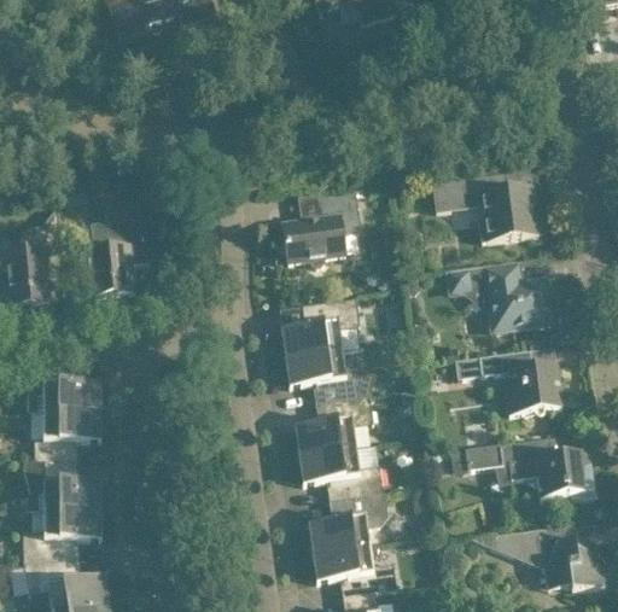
[(127,0),(109,6),(117,34),(179,15),(182,27),(216,16),(211,0),(152,0),(140,4),(139,0),(127,0)]
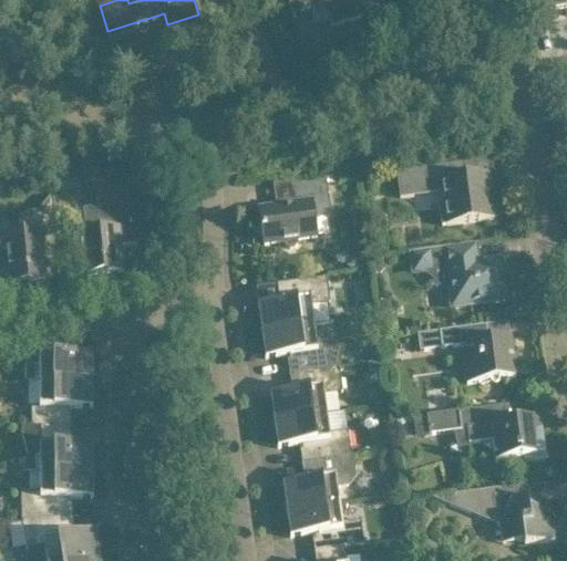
[(289,0),(292,9),(294,8),(300,7),(301,9),(309,7),(308,3),(320,0),(329,0),(336,21),(388,4),(387,0),(289,0)]
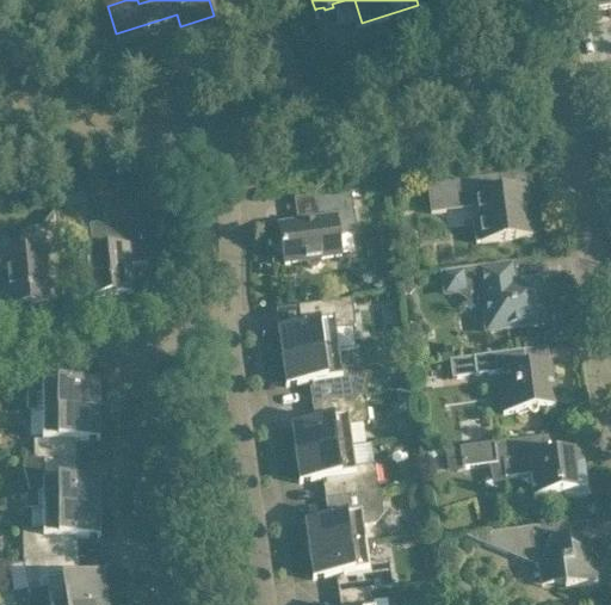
[(421,0),(425,10),(436,5),(433,0),(421,0)]
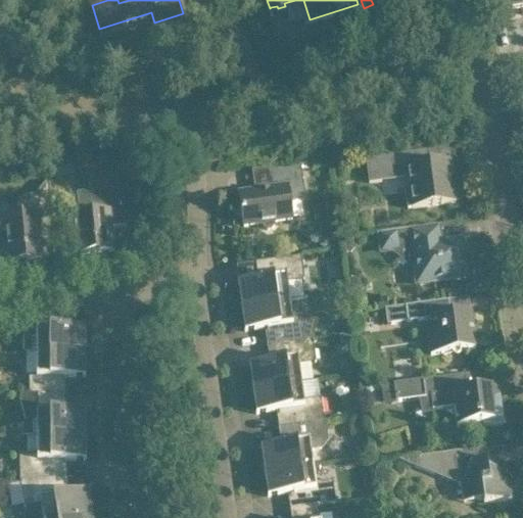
[(506,0),(508,8),(511,8),(521,7),(521,9),(521,11),(522,10),(522,0),(506,0)]
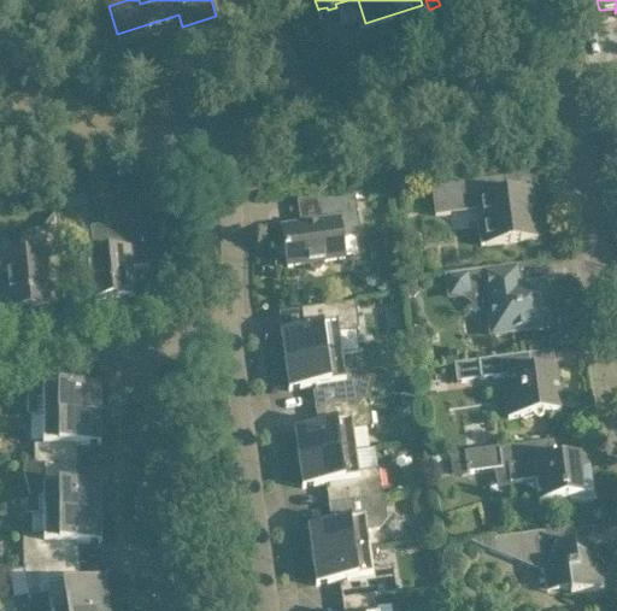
[(477,177),(432,183),(434,207),(435,212),(450,210),(450,200),(480,197),(481,206),(482,216),(477,217),(481,242),(486,241),(513,238),(538,234),(530,184),(507,187),(505,172),(477,177)]
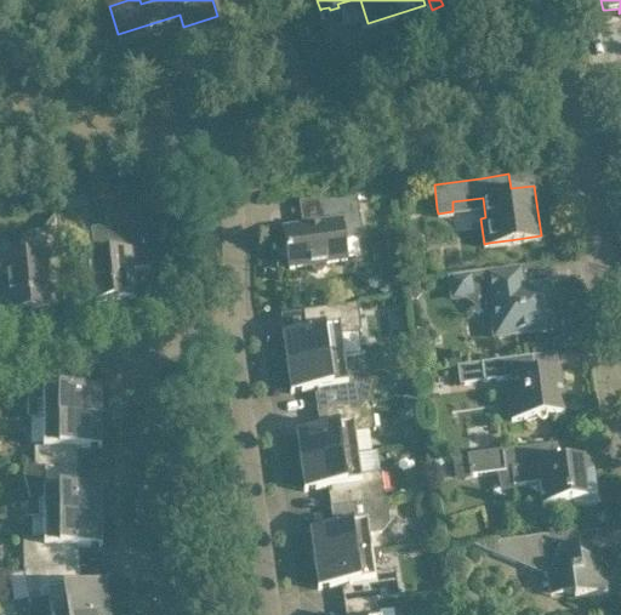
[(302,223),(284,226),(286,245),(289,265),(311,261),(312,266),(317,269),(323,268),(326,263),(326,258),(347,256),(345,237),(359,234),(363,231),(362,218),(358,194),(343,197),(320,197),(324,220),(302,223)]
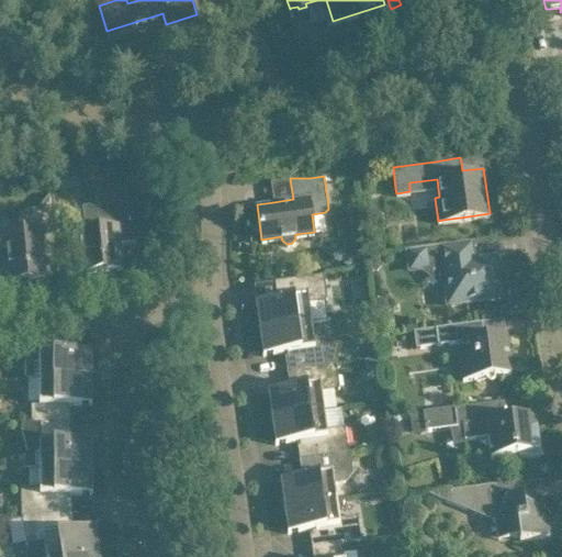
[(57,241),(53,193),(48,193),(47,193),(38,204),(29,205),(24,207),(21,210),(19,214),(18,219),(19,224),(15,227),(6,229),(8,258),(2,265),(10,271),(10,278),(17,277),(24,283),(30,276),(45,275),(44,259),(43,259),(40,256),(38,246),(41,243),(57,241)]
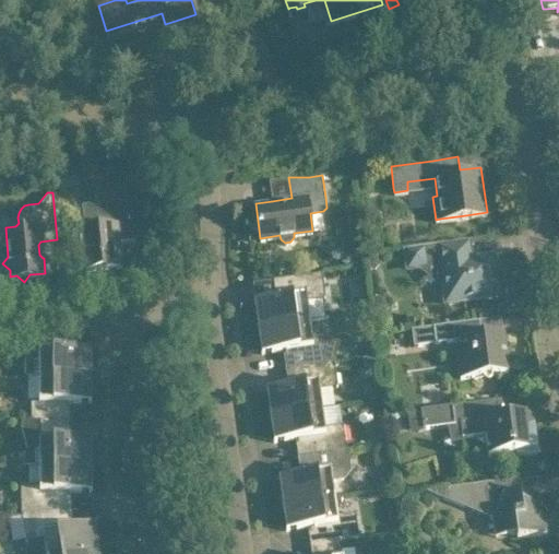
[(82,231),(79,231),(80,244),(83,243),(86,269),(122,264),(120,239),(135,237),(131,198),(121,198),(116,199),(108,199),(96,201),(93,201),(95,224),(84,225),(82,225),(82,231)]
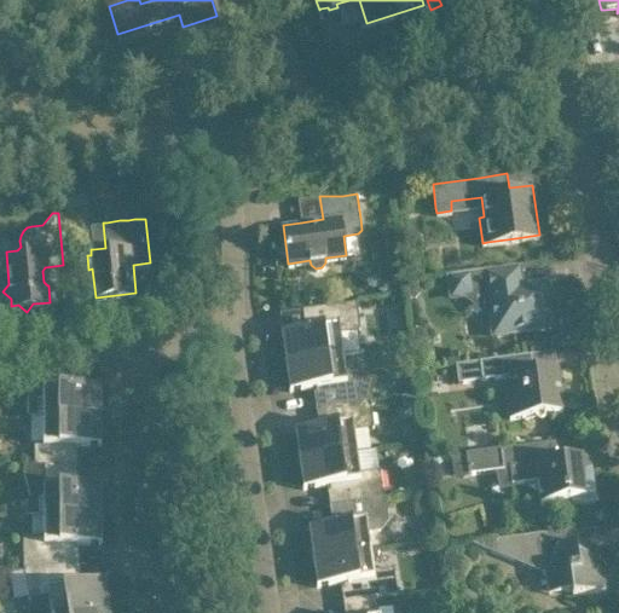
[(521,283),(519,262),(449,271),(452,294),(475,290),(496,306),(491,311),(492,319),(490,322),(491,328),(497,333),(508,331),(509,329),(551,324),(545,279),(521,283)]
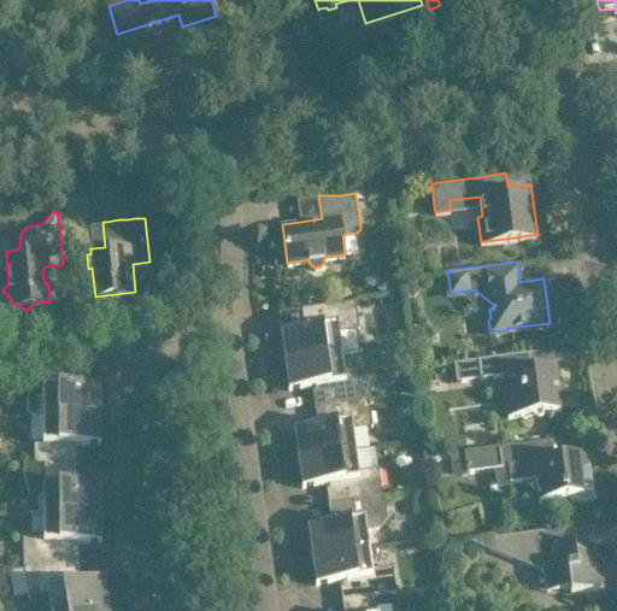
[(409,278),(405,286),(409,292),(416,292),(419,287),(417,280),(409,278)]
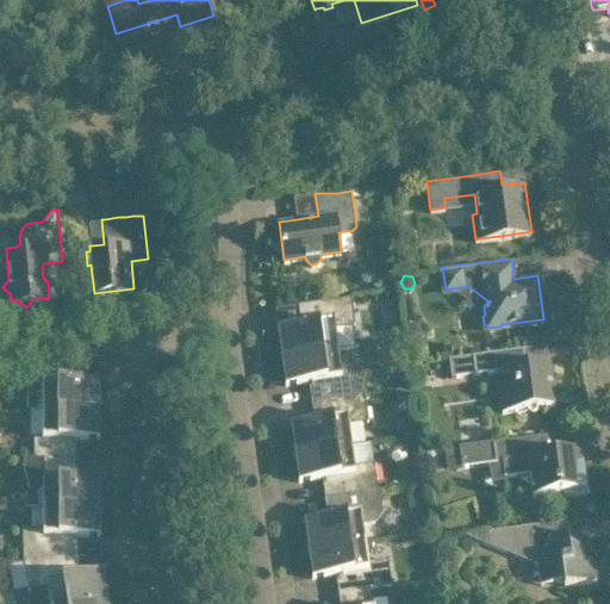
[(355,322),(352,294),(298,302),(299,317),(303,316),(303,321),(288,323),(288,324),(284,324),(285,334),(281,334),(281,336),(281,341),(280,344),(280,349),(281,354),(337,346),(335,324),(355,322)]
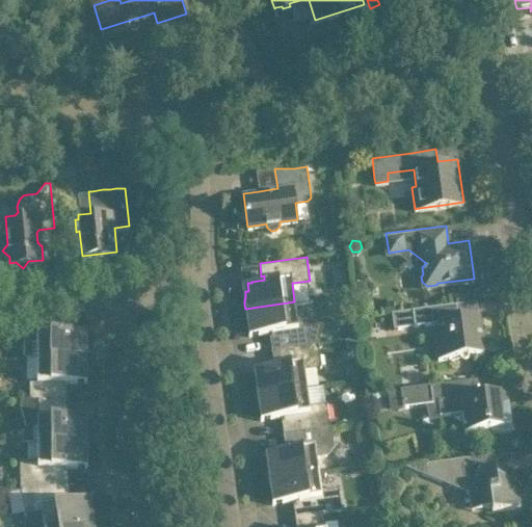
[(348,278),(335,280),(338,295),(340,294),(350,293),(348,278)]
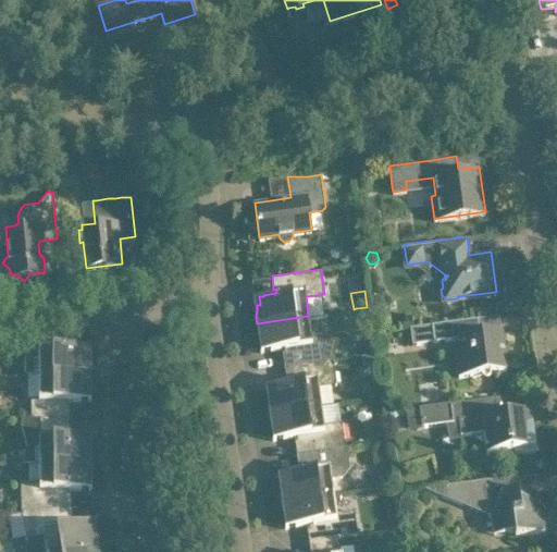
[(367,307),(356,308),(358,317),(362,320),(367,319),(369,318),(367,307)]
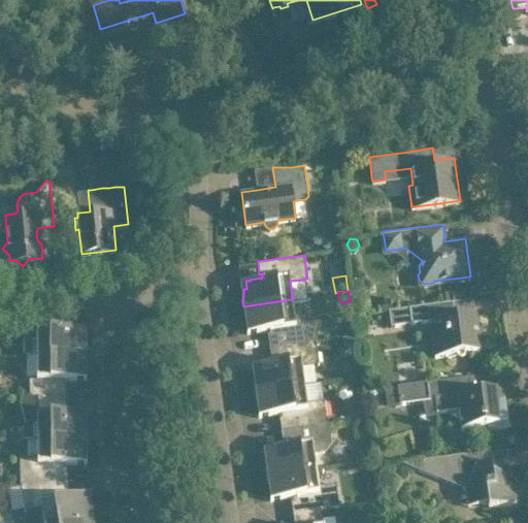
[(316,338),(321,320),(294,314),(292,299),(243,306),(243,309),(244,314),(246,317),(248,320),(249,322),(251,321),(253,329),(256,329),(257,329),(269,328),(270,332),(267,332),(269,345),(316,338)]
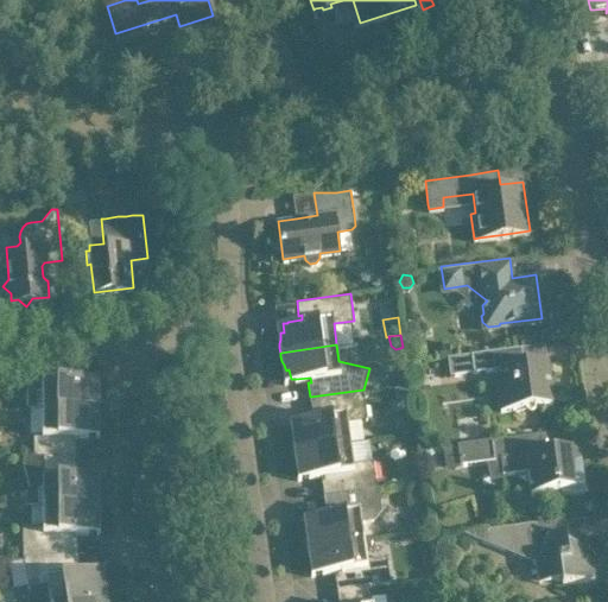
[(524,360),(521,344),(449,354),(451,373),(501,366),(502,380),(498,381),(501,409),(552,401),(546,357),(524,360)]
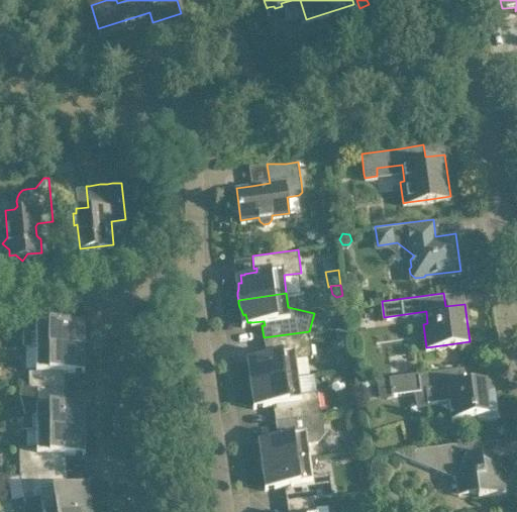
[(23,314),(23,328),(35,328),(35,344),(84,344),(84,342),(84,341),(84,340),(84,338),(84,337),(84,335),(83,334),(83,332),(83,331),(82,330),(82,328),(79,328),(79,320),(75,320),(75,319),(62,320),(62,315),(64,315),(64,309),(36,312),(27,314),(23,314)]
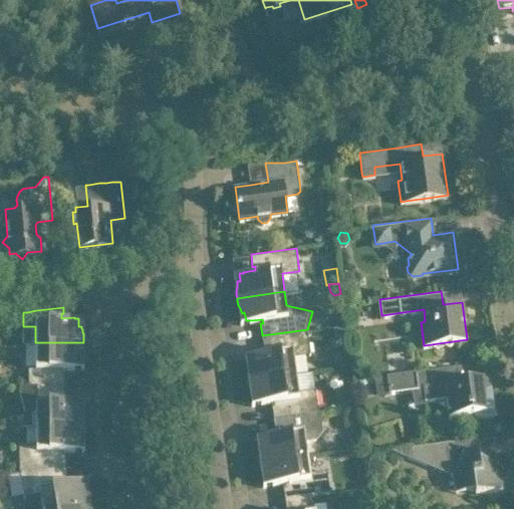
[(310,352),(307,329),(262,335),(264,347),(266,347),(267,351),(254,353),(254,354),(250,354),(252,362),(249,362),(248,364),(248,368),(248,371),(248,375),(248,378),(296,371),(293,354),(310,352)]
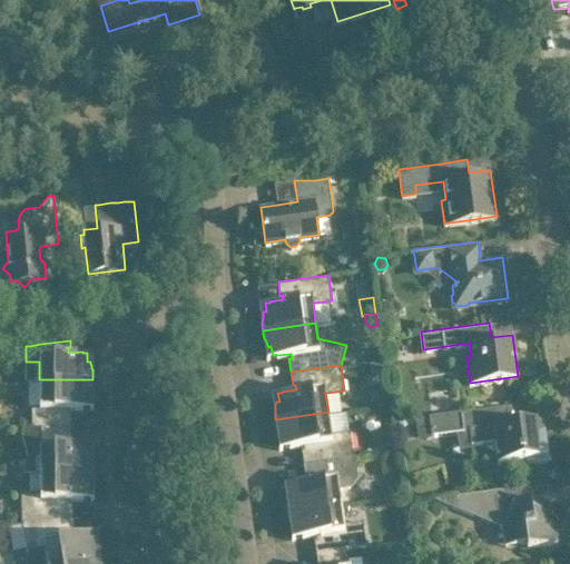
[(90,397),(90,395),(91,392),(92,387),(92,384),(92,379),(39,379),(40,406),(31,406),(31,425),(71,425),(71,411),(68,411),(68,406),(82,406),(87,406),(87,396),(90,397)]
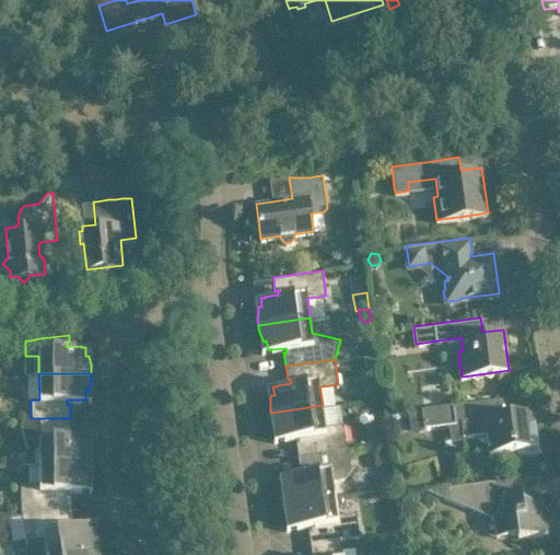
[(454,403),(422,407),(424,426),(447,423),(456,421),(456,419),(454,403)]
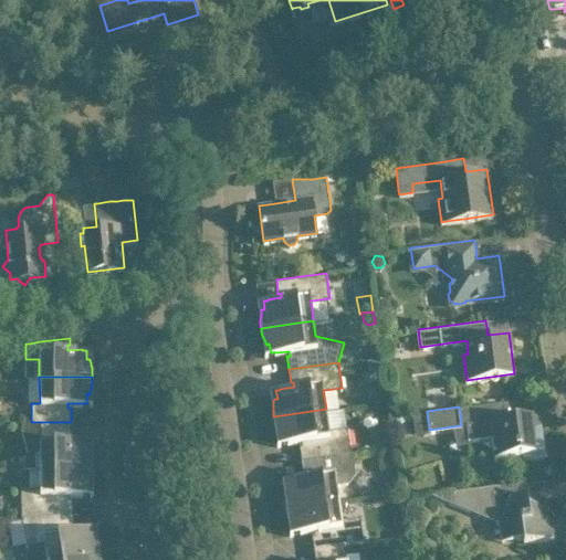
[(328,429),(326,409),(273,416),(274,421),(275,424),(276,429),(278,432),(279,434),(282,433),(283,442),(287,442),(302,440),(302,445),(300,445),(302,458),(350,451),(347,425),(328,429)]
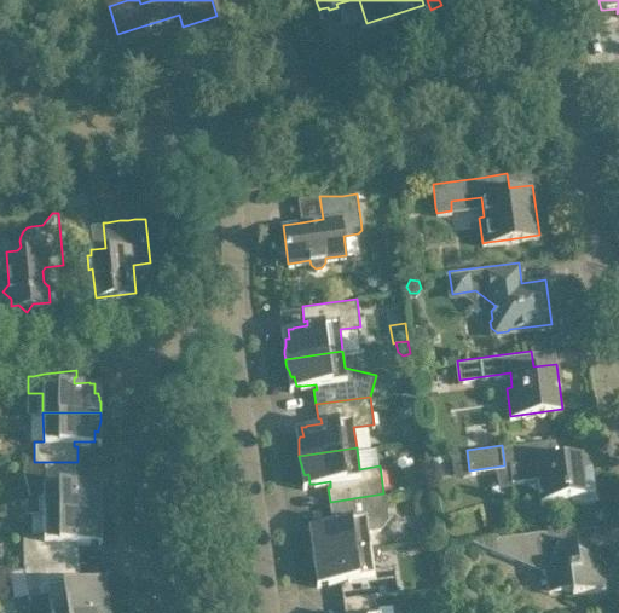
[(513,462),(509,462),(512,480),(515,480),(538,478),(541,499),(556,498),(572,496),(572,499),(577,498),(584,499),(593,498),(596,498),(596,501),(599,499),(591,475),(588,452),(566,455),(513,462)]
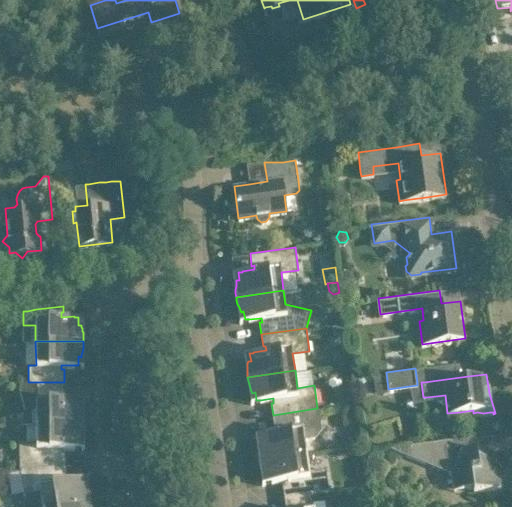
[(28,382),(19,382),(19,387),(25,408),(36,408),(36,422),(84,422),(84,420),(84,419),(84,418),(84,416),(83,415),(83,413),(83,412),(83,411),(82,409),(82,408),(81,406),(78,407),(78,399),(74,399),(74,398),(62,398),(62,394),(64,394),(64,382),(28,382)]
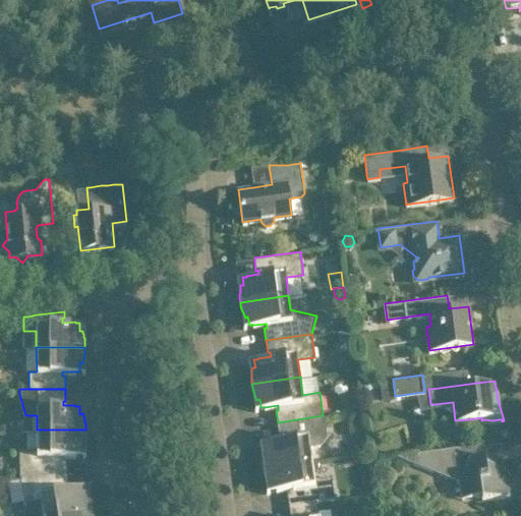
[(363,414),(354,415),(355,424),(364,423),(363,414)]
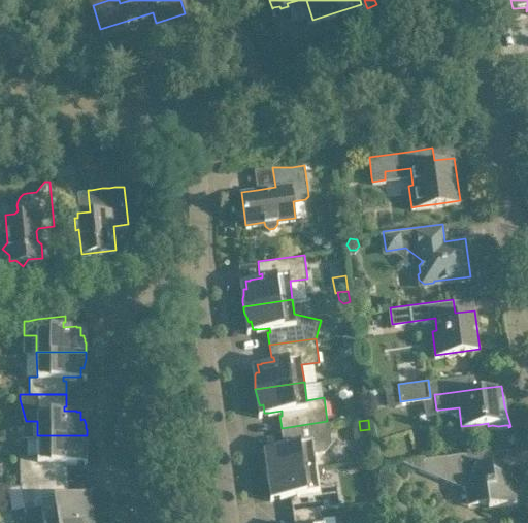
[(266,469),(267,472),(316,465),(314,451),(324,450),(330,442),(327,421),(282,428),(283,440),(286,440),(286,445),(272,447),(269,448),(270,456),(267,456),(267,458),(266,461),(266,465),(266,469)]
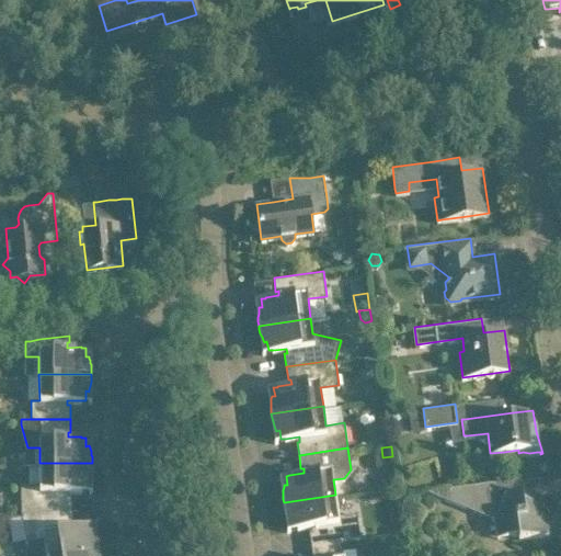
[(89,481),(90,479),(91,475),(92,472),(92,467),(92,463),(39,463),(39,483),(21,483),(21,512),(72,508),(71,495),(68,495),(68,490),(82,490),(82,489),(87,489),(87,480),(89,481)]
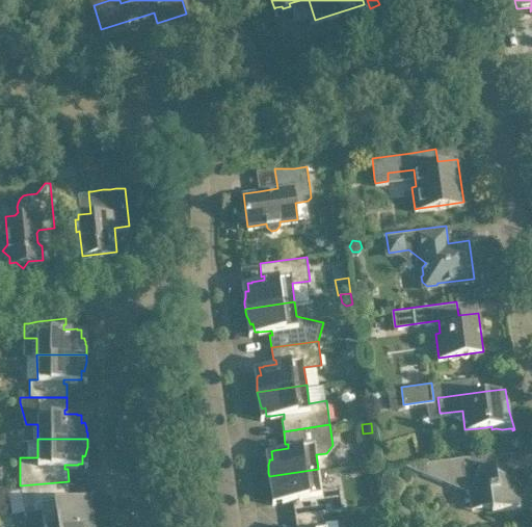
[(493,508),(521,504),(517,480),(496,471),(494,452),(405,464),(470,491),(472,507),(491,504),(493,508)]
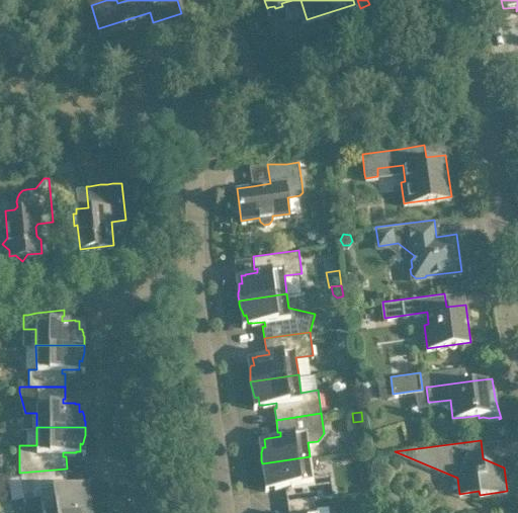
[(313,475),(310,456),(262,463),(262,467),(263,471),(264,475),(267,480),(269,479),(270,487),(274,486),(274,487),(287,485),(287,489),(285,490),(287,502),(315,498),(327,496),(333,495),(330,472),(313,475)]
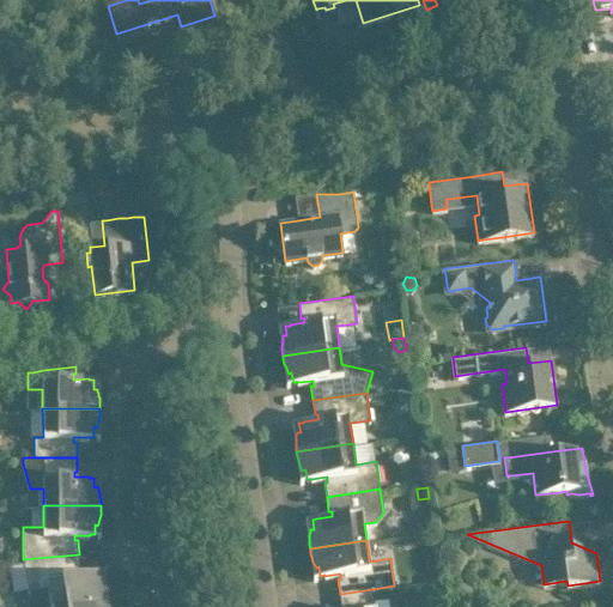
[(78,575),(77,570),(80,569),(79,554),(23,559),(28,590),(48,587),(50,606),(55,606),(109,600),(108,595),(107,592),(105,587),(103,583),(102,581),(99,582),(98,572),(93,574),(93,572),(78,575)]
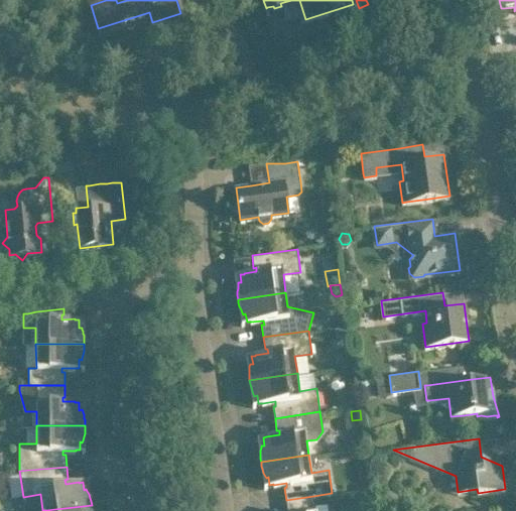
[(315,510),(313,496),(286,500),(287,510),(315,510)]
